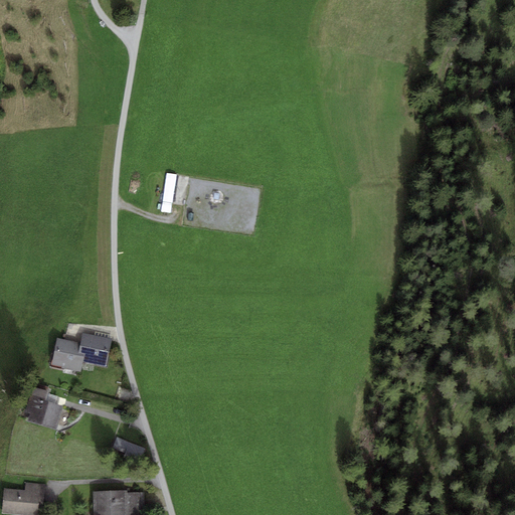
[(177,175),(167,173),(161,212),(171,214),(177,175)]
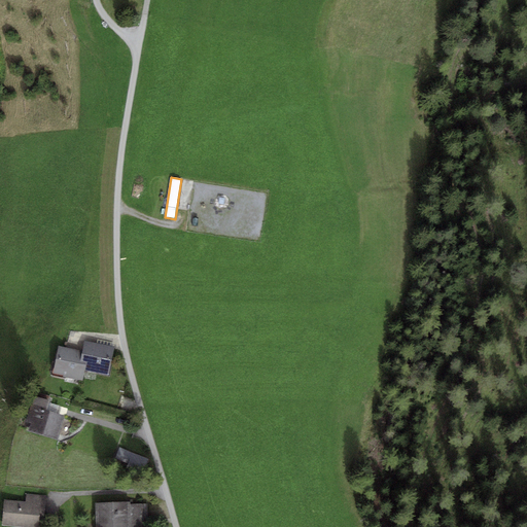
[(114,348),(84,342),(82,351),(80,361),(88,362),(85,372),(108,377),(114,348)]
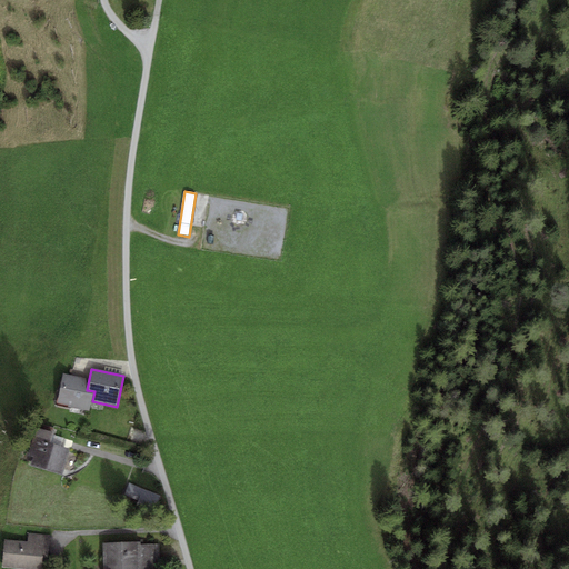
[(86,378),(63,373),(57,403),(69,406),(69,407),(90,411),(92,401),(95,391),(87,390),(89,379),(86,378)]
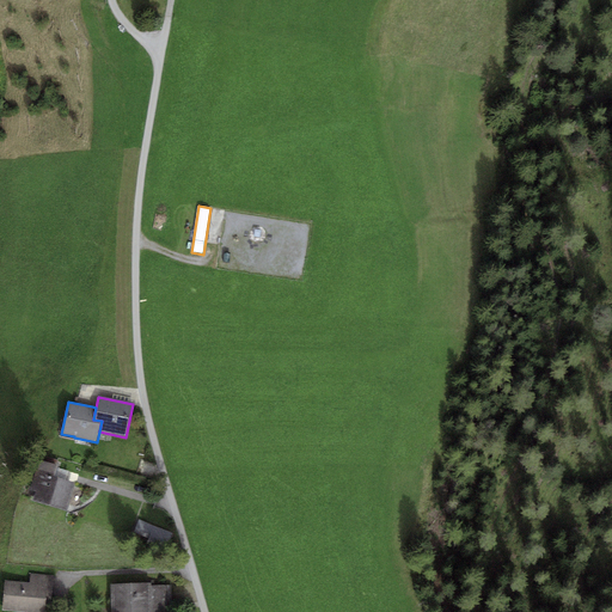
[(59,466),(38,460),(30,490),(36,491),(32,501),(67,512),(75,482),(67,479),(55,476),(57,467),(59,466)]
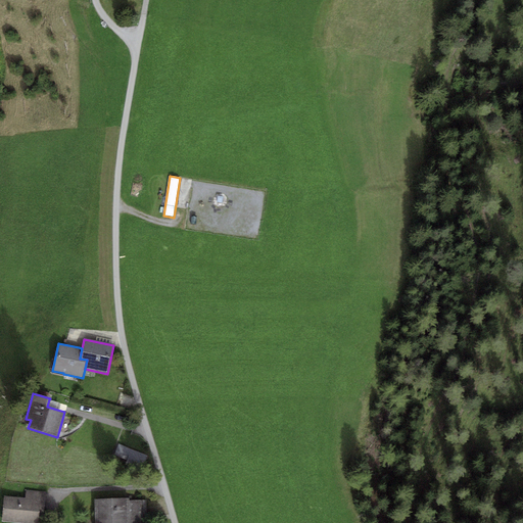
[(49,399),(47,407),(57,410),(59,402),(49,399)]
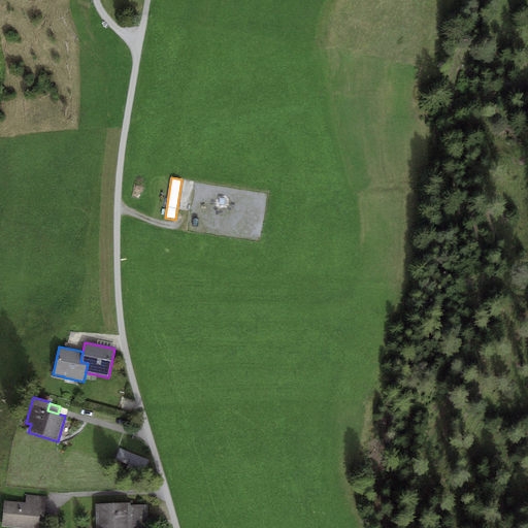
[(150,460),(120,449),(116,459),(130,464),(128,468),(144,474),(150,460)]
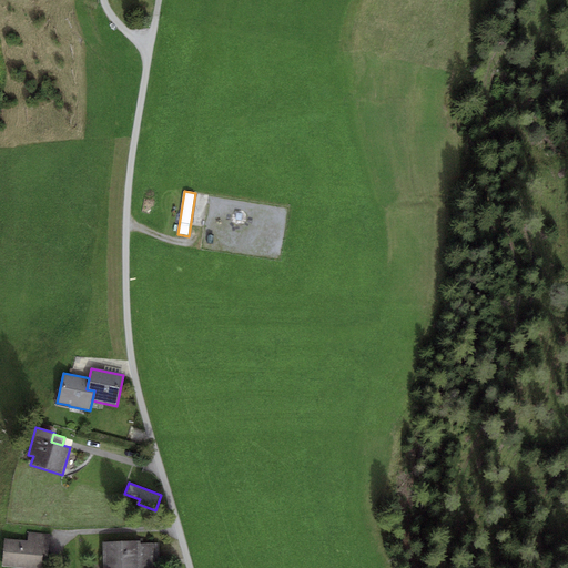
[(28,540),(4,538),(2,566),(30,567),(41,567),(43,556),(49,557),(50,534),(28,531),(28,540)]
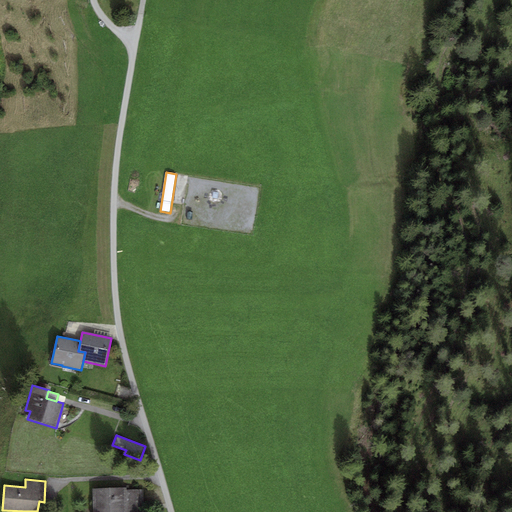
[(126,487),(91,488),(92,511),(142,511),(142,489),(126,490),(126,487)]
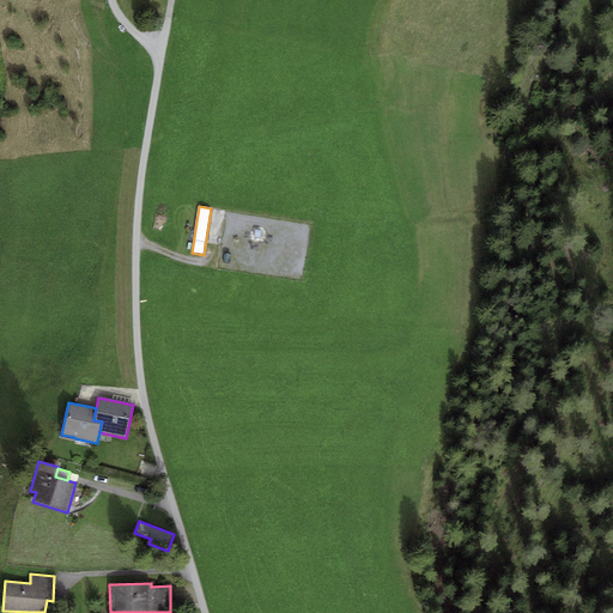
All buildings are outlined.
